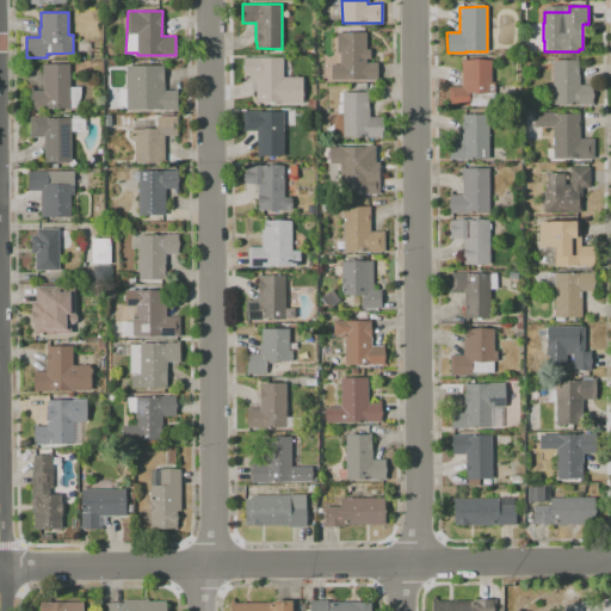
[(365,32),(365,57),(368,57),(368,62),(377,62),(377,79),(358,79),(358,67),(339,67),(339,32),(352,31),(365,32)]
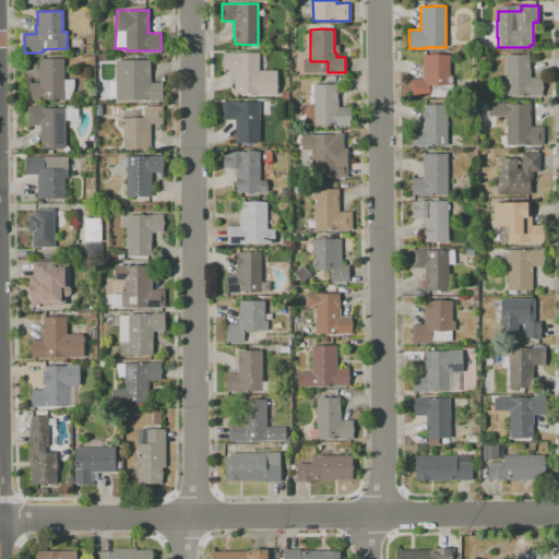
[(275,94),(257,94),(237,94),(237,88),(233,88),(233,69),(222,69),(222,52),(258,52),(258,71),(275,71),(275,94)]
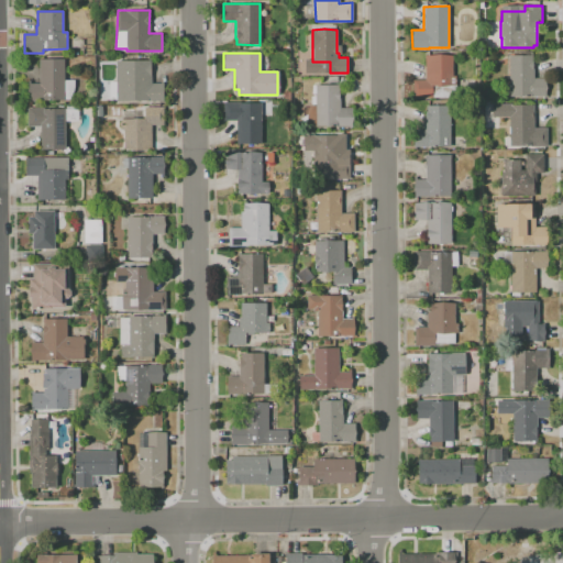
[(452,55),(452,76),(455,76),(455,99),(414,99),(414,80),(424,80),(424,55),(440,54),(452,55)]
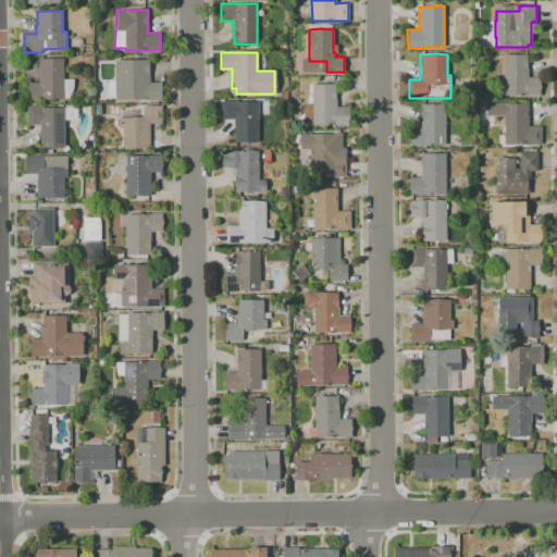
[(540,95),(504,95),(504,54),(527,54),(527,60),(528,60),(528,77),(540,77),(540,95)]
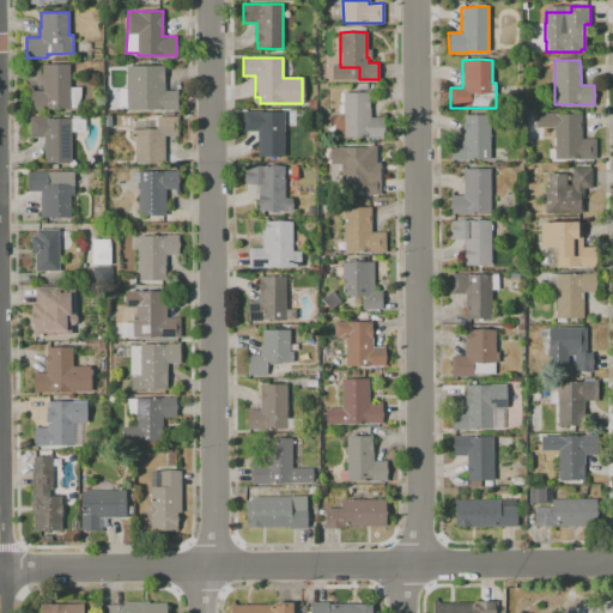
[(42,65),(70,64),(70,87),(82,87),(82,103),(71,103),(71,109),(59,109),(52,105),(52,110),(31,110),(31,91),(43,91),(42,65)]
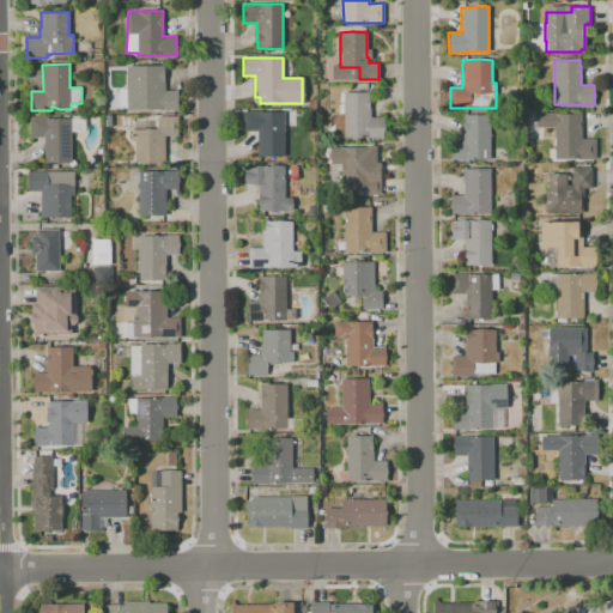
[(127,111),(127,97),(128,97),(134,97),(134,66),(164,65),(164,90),(177,90),(178,109),(139,109),(139,111),(127,111)]
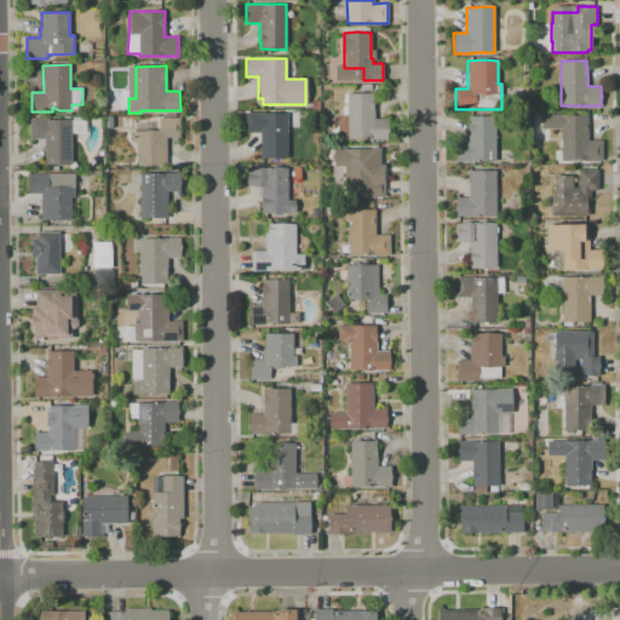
[(373,93),(373,105),(374,105),(374,119),(388,119),(388,139),(348,139),(348,93),(373,93)]
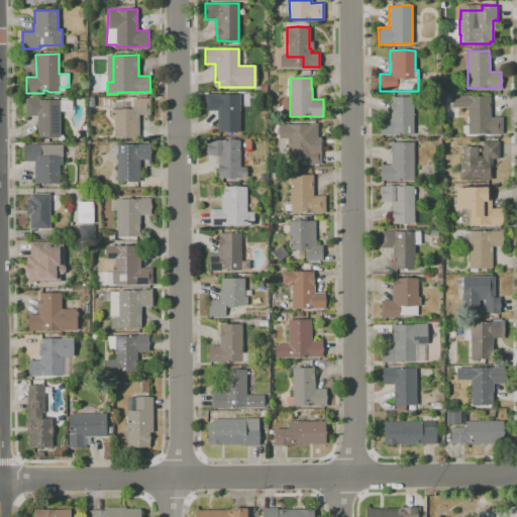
[(238,132),(217,132),(217,111),(205,111),(205,93),(220,93),(220,94),(239,94),(239,95),(244,95),(244,103),(239,103),(238,132)]
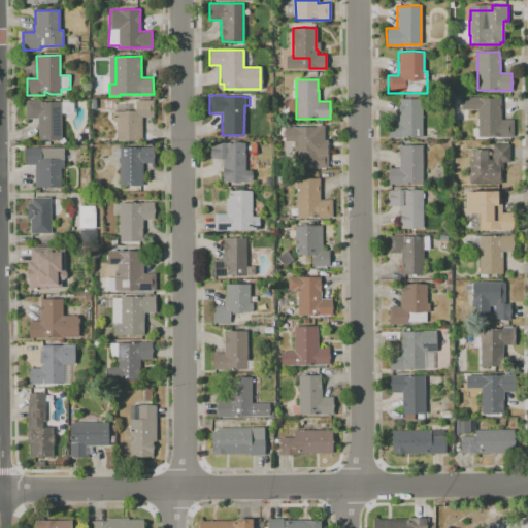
[(500,98),(500,120),(513,120),(513,137),(498,137),(498,136),(476,136),(476,128),(477,128),(477,109),(462,109),(462,97),(480,97),(480,98),(500,98)]
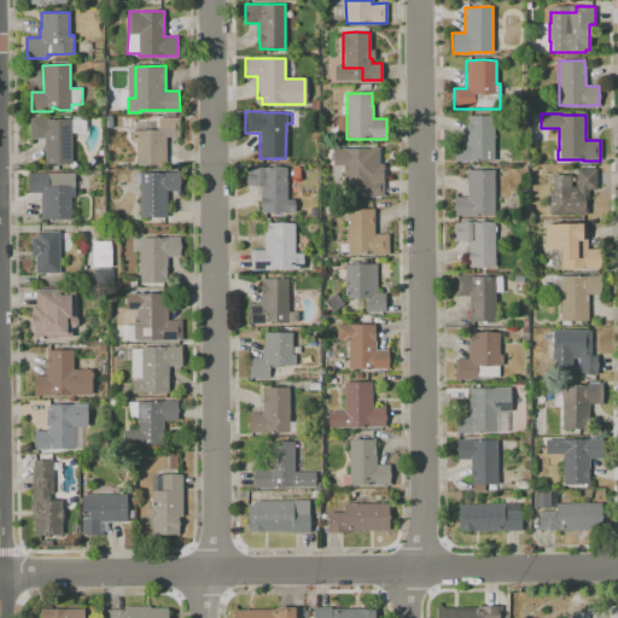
[(136,163),(135,139),(133,139),(133,130),(158,130),(158,117),(179,116),(180,136),(165,136),(165,163),(136,163)]
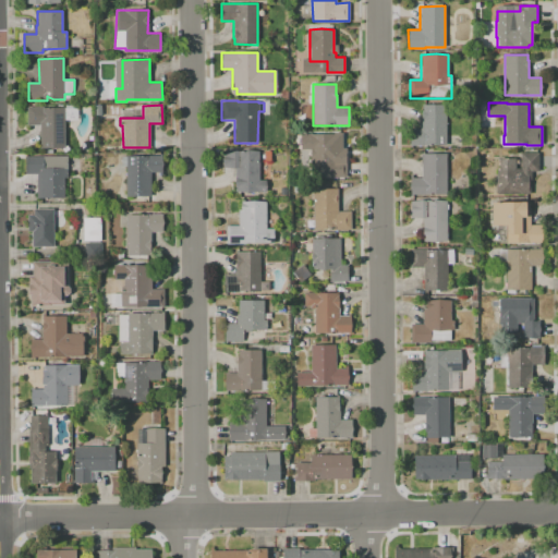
[(446,145),(410,145),(410,128),(422,128),(422,105),(445,105),(446,145)]
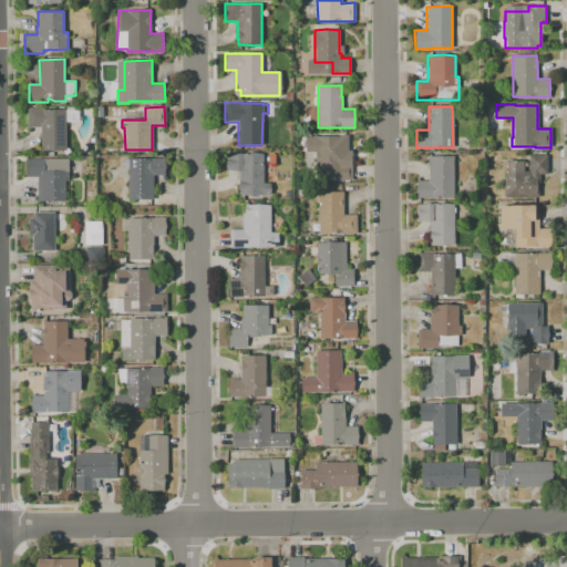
[(40,151),(40,127),(28,127),(28,109),(44,107),(44,109),(64,109),(65,150),(40,151)]
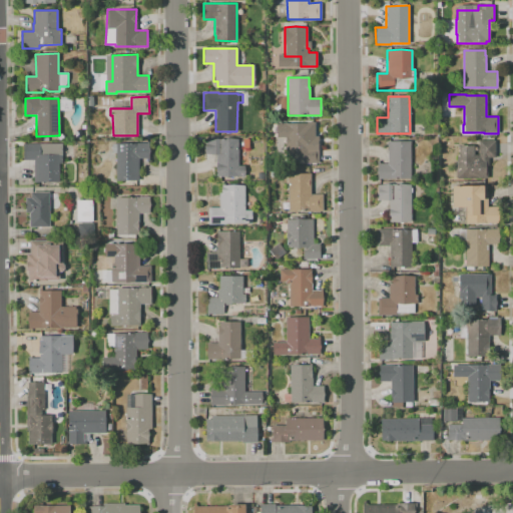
[(60,110),(59,98),(71,98),(71,110),(60,110)]
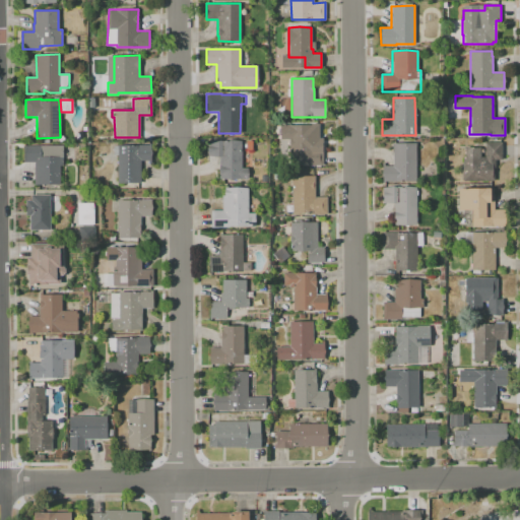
[(322,150),(323,166),(306,166),(306,154),(288,154),(287,125),(311,125),(311,124),(314,124),(314,128),(312,128),(313,140),(315,140),(315,150),(322,150)]
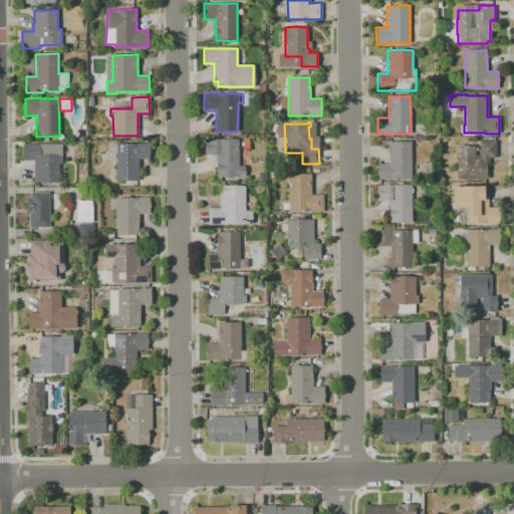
[(244,177),(217,177),(217,166),(217,155),(205,155),(205,140),(239,140),(238,166),(244,166),(245,171),(244,177)]
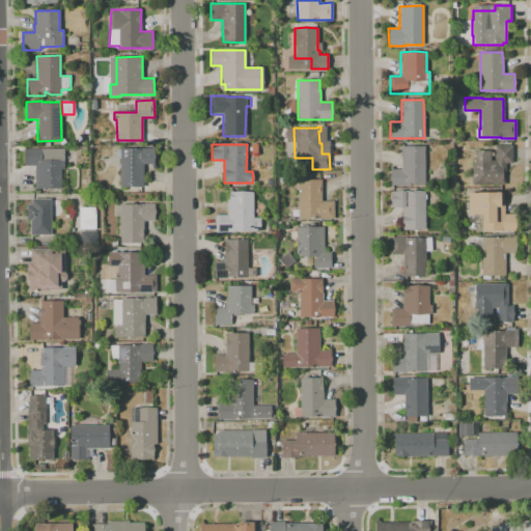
[(512,145),(512,163),(505,163),(505,171),(504,171),(504,185),(473,185),(473,161),(474,161),(474,150),(491,150),(491,160),(495,160),(495,145),(512,145)]
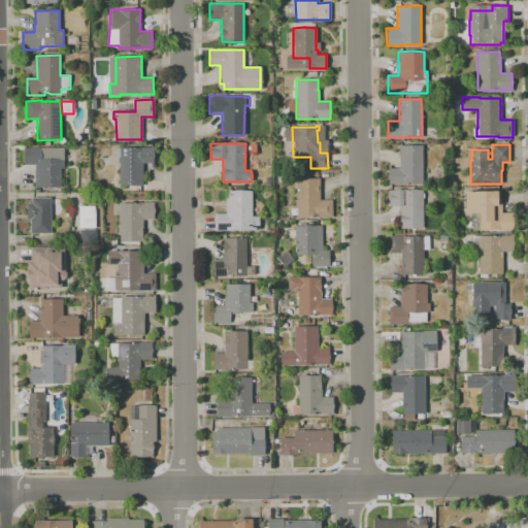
[(422,184),(389,185),(389,168),(398,168),(398,145),(422,145),(422,184)]
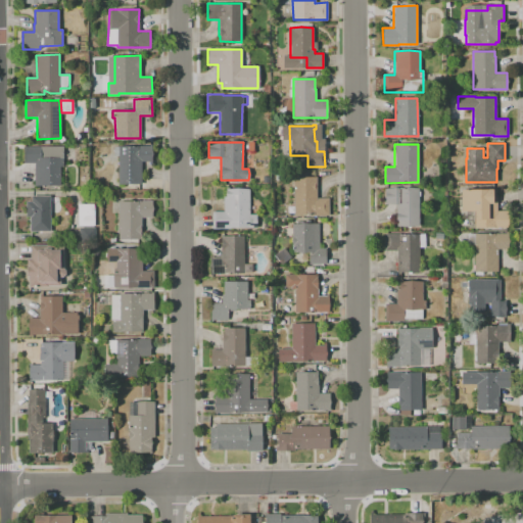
[(119,184),(119,155),(113,155),(113,146),(117,146),(117,145),(151,145),(151,160),(141,160),(141,184),(119,184)]
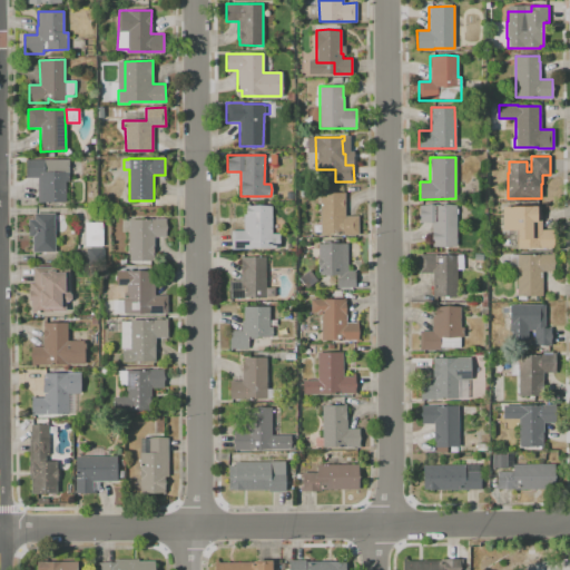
[(38,202),(38,177),(26,177),(26,159),(68,159),(69,182),(66,182),(66,202),(38,202)]
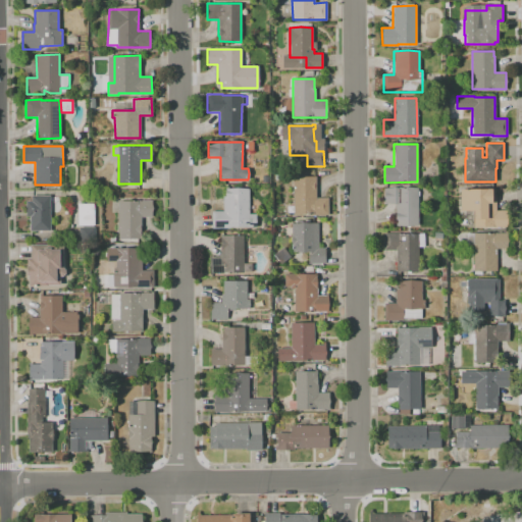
[(328,215),(312,215),(312,214),(294,214),(294,176),(315,176),(316,198),(328,198),(328,215)]
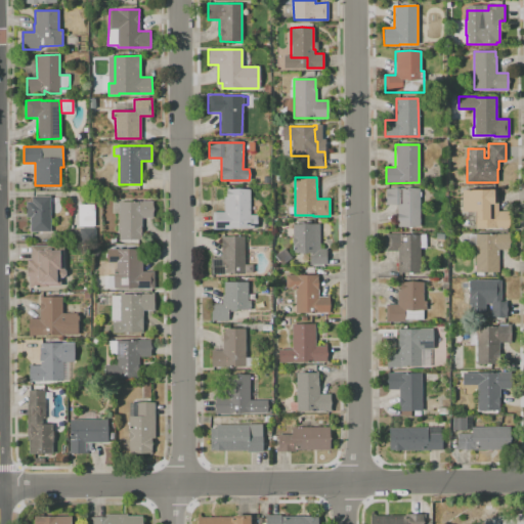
[(420,226),(408,227),(397,226),(397,204),(386,204),(385,188),(396,187),(401,188),(408,187),(420,188),(420,226)]
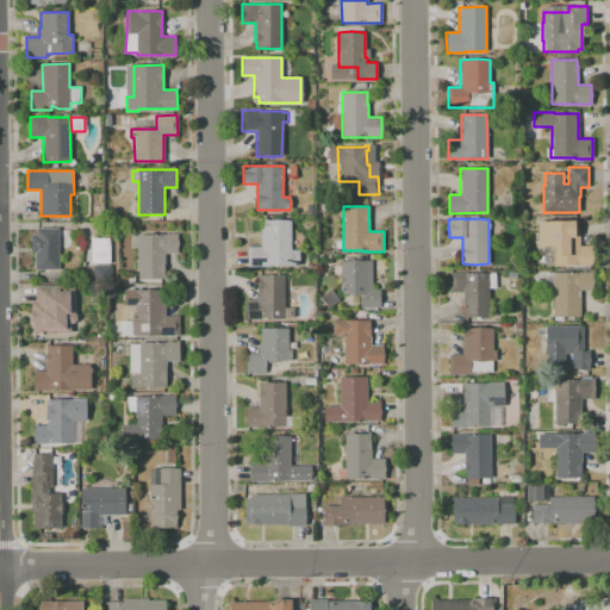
[(248,267),(248,247),(261,247),(260,229),(263,229),(263,221),(278,219),(291,221),(291,250),(299,250),(299,266),(268,266),(268,267),(248,267)]
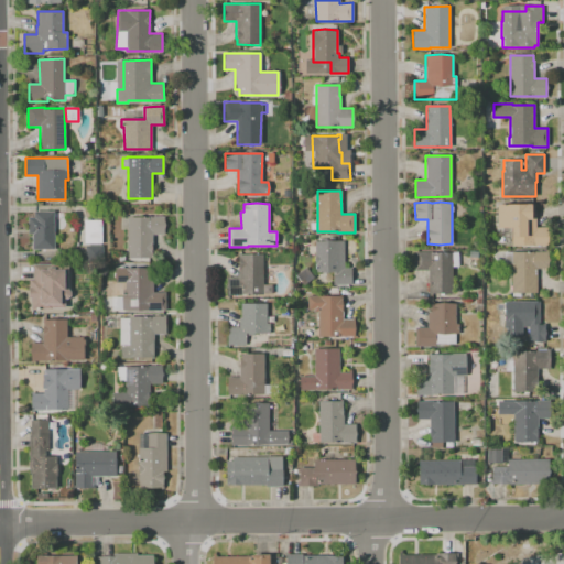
[(548,245),(532,245),(511,245),(511,227),(497,227),(497,204),(534,204),(534,209),(535,209),(535,227),(548,227),(548,245)]
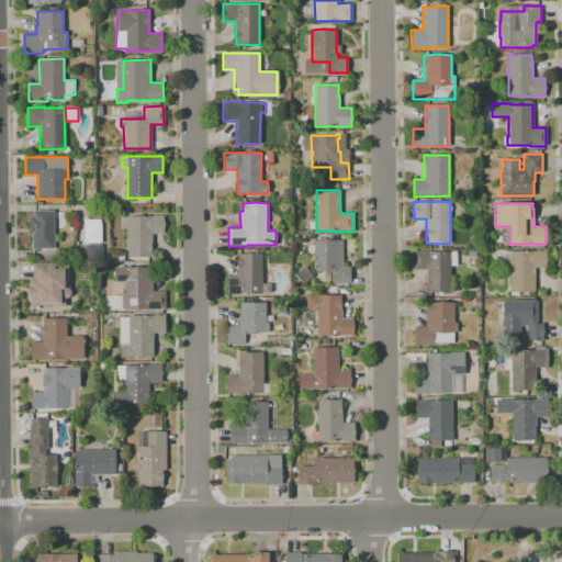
[(33,248),(33,233),(27,233),(27,216),(34,216),(34,211),(54,211),(54,248),(33,248)]
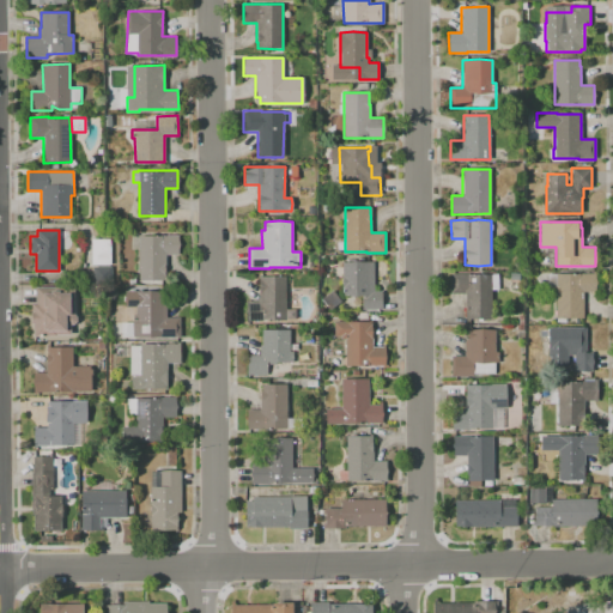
[(161,279),(140,279),(139,279),(139,235),(178,235),(178,254),(165,254),(165,279),(161,279)]
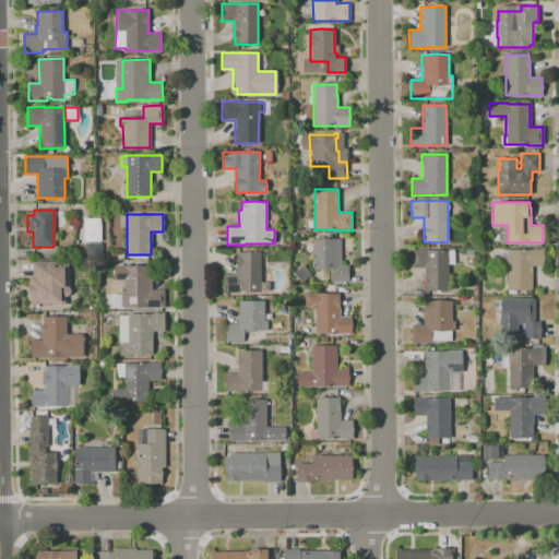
[(83,240),(84,217),(100,217),(100,240),(83,240)]
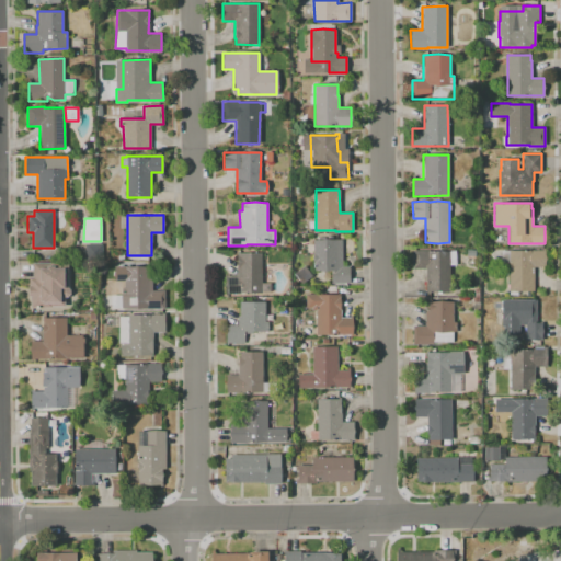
[(350,283),(331,283),(331,271),(313,271),(313,240),(342,240),(342,266),(350,266),(350,283)]
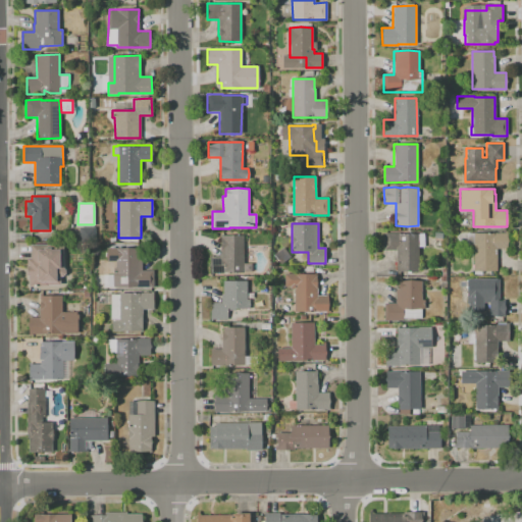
[(80,241),(80,225),(95,225),(94,241),(80,241)]
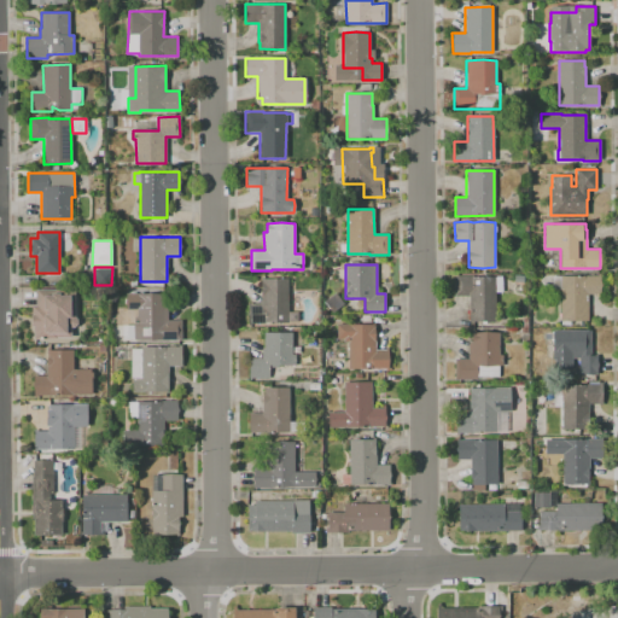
[(495,321),(468,321),(468,296),(454,296),(454,275),(473,275),(473,277),(503,277),(503,292),(495,292),(495,321)]
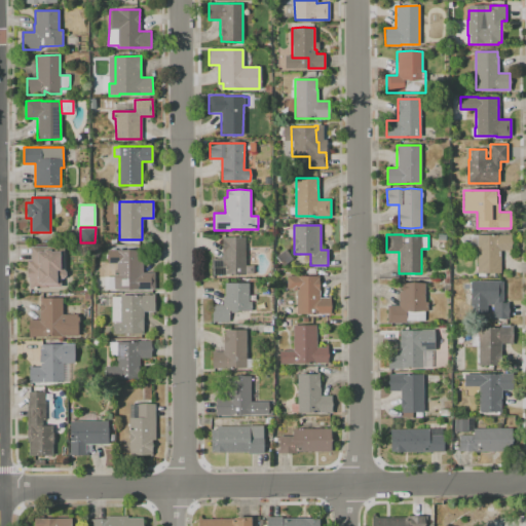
[(511,234),(511,250),(500,251),(500,273),(477,273),(477,234),(511,234)]
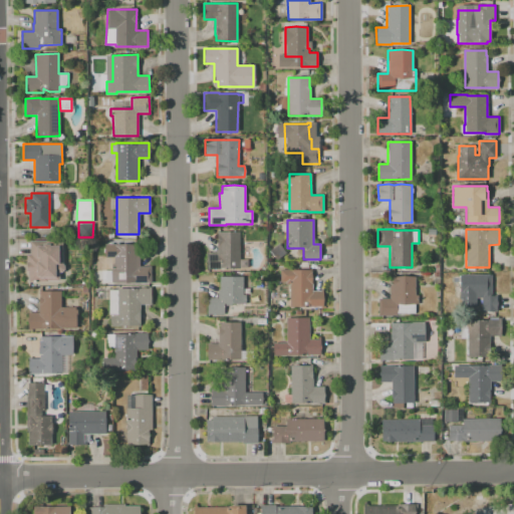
[(208,269),(205,269),(205,252),(208,252),(217,252),(217,232),(239,232),(239,259),(247,259),(247,267),(239,267),(239,268),(208,269)]
